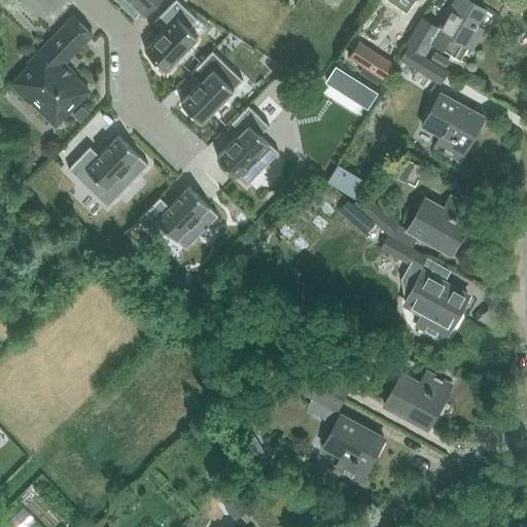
[(127,0),(140,12),(143,14),(156,0),(127,0)]
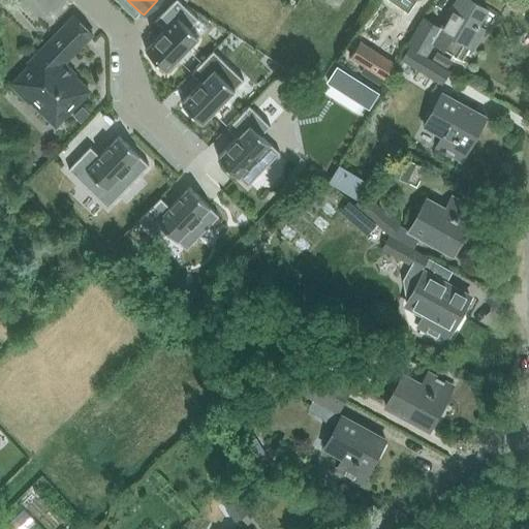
[(164,30),(145,50),(166,70),(198,36),(189,28),(198,19),(178,0),(175,0),(155,21),(156,22),(159,19),(160,20),(167,26),(164,30)]
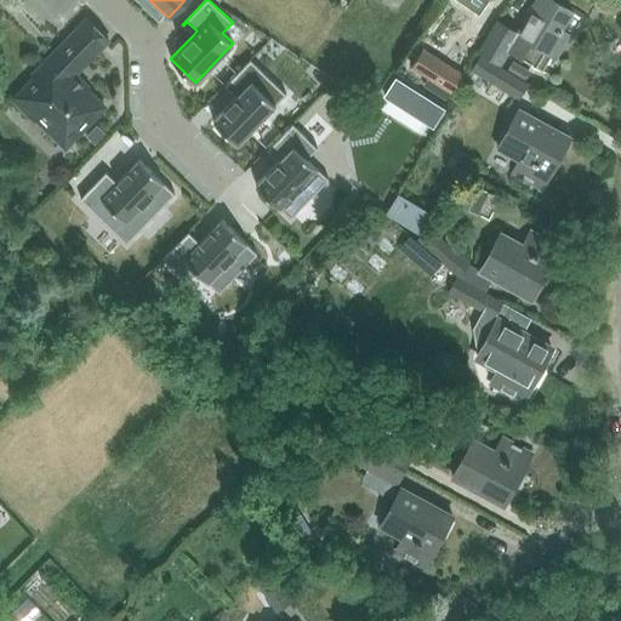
[(501,63),(508,50),(541,69),(550,53),(556,57),(569,33),(562,29),(573,11),(553,0),(536,0),(518,33),(496,21),(479,50),(501,63)]
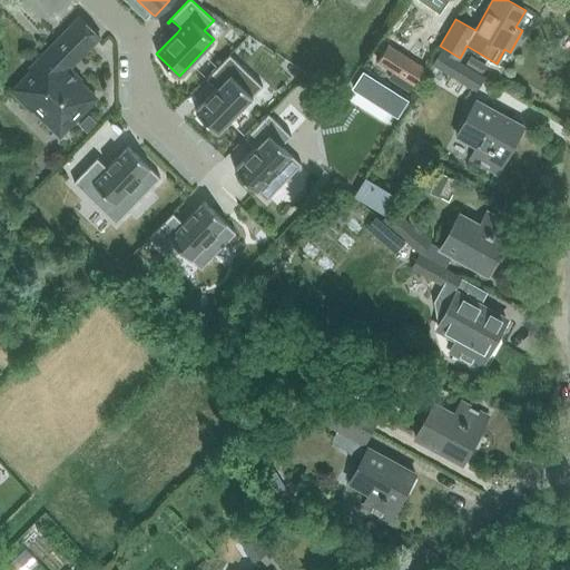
[(59,136),(87,108),(96,98),(68,70),(100,37),(80,17),(55,43),(55,53),(49,53),(12,90),(59,136)]
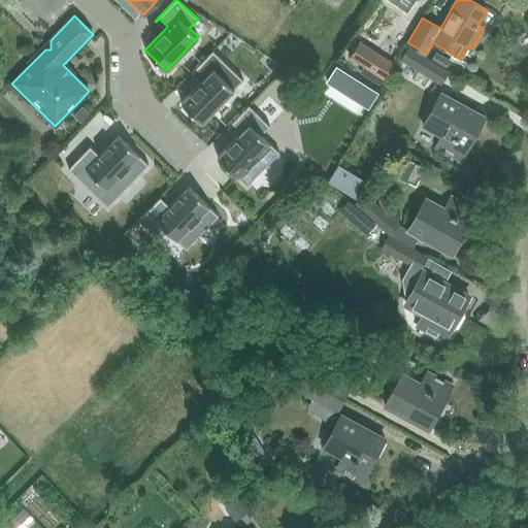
[(360,41),(350,57),(364,66),(367,68),(385,78),(394,63),(388,59),(377,52),(360,41)]
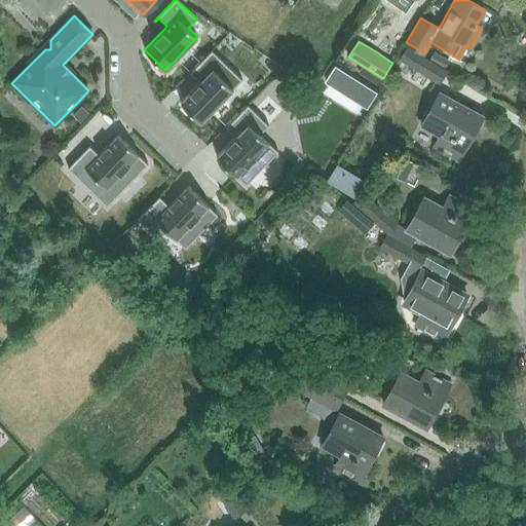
[(400,60),(441,82),(448,70),(407,47),(400,60)]
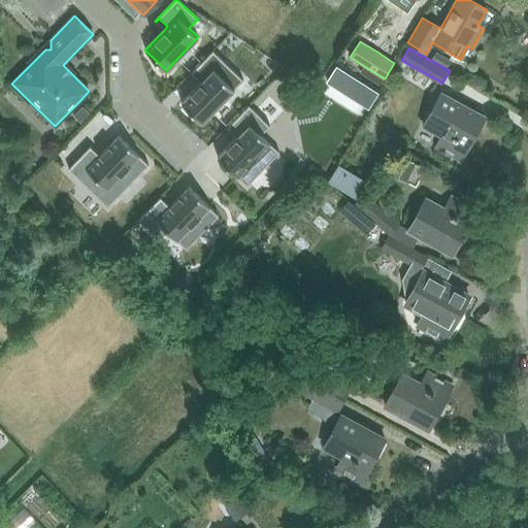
[(200,83),(180,102),(202,122),(243,79),(212,51),(191,73),(192,74),(195,70),(203,78),(200,83)]
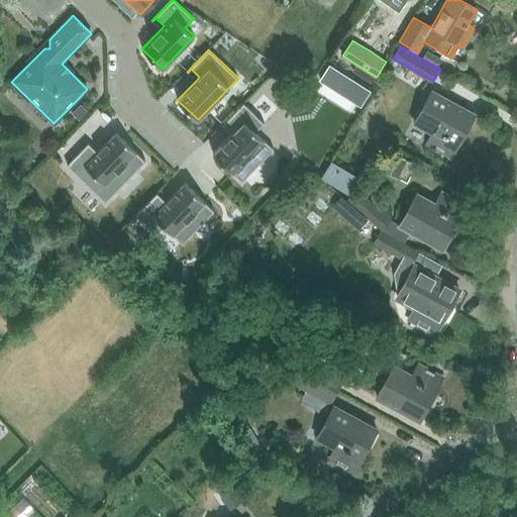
[(425,50),(422,58),(437,67),(441,60),(425,50)]
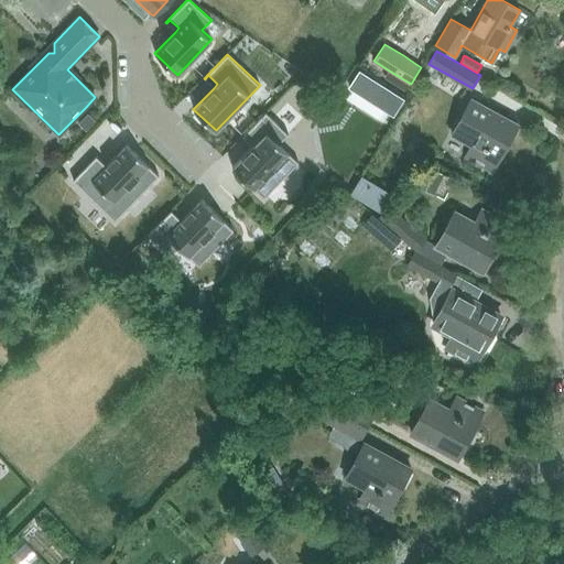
[(466,156),(491,171),(517,125),(472,100),(452,133),(473,144),(466,156)]
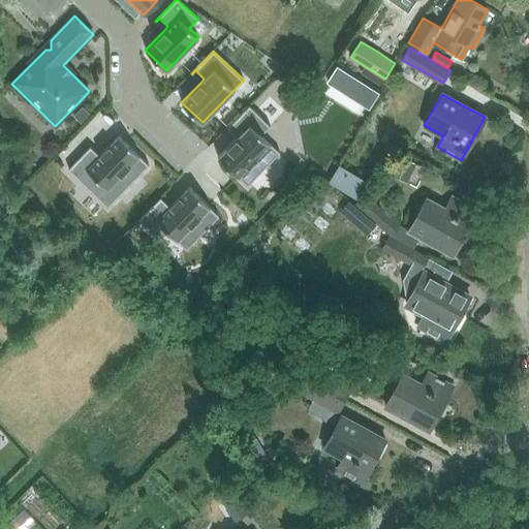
[(237,139),(217,158),(246,186),(278,152),(260,135),(269,125),(249,105),(226,128),(237,139)]
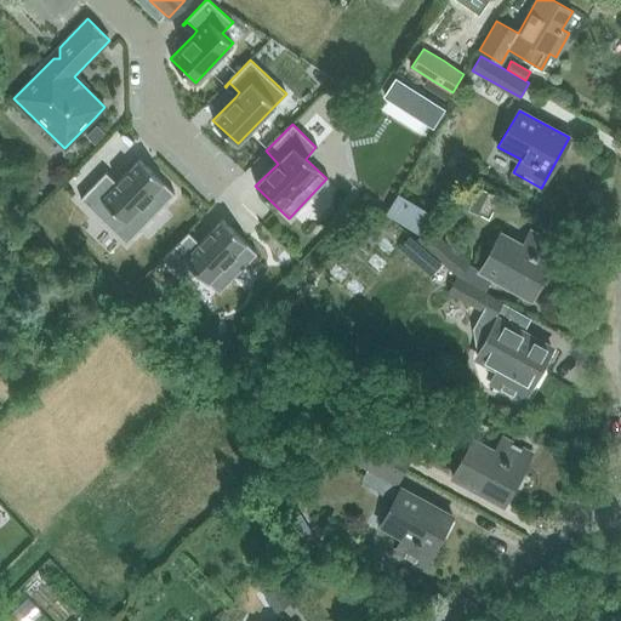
[(96,125),(85,136),(95,144),(104,135),(96,125)]
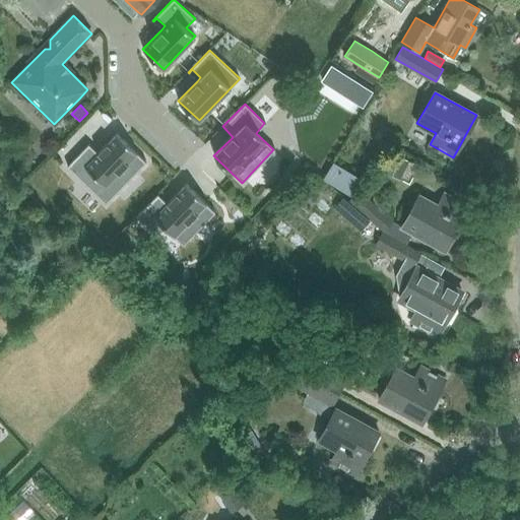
[(91,142),(68,167),(105,201),(144,161),(114,130),(95,148),(91,142)]
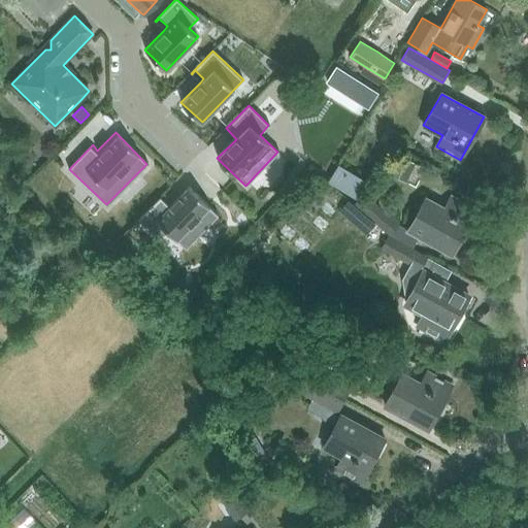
[(389,173),(406,182),(415,162),(397,155),(389,173)]
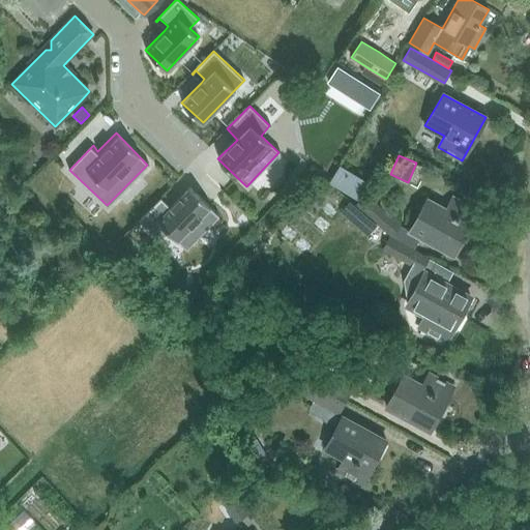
[(160,198),(139,221),(159,241),(168,232),(186,249),(219,216),(189,187),(170,207),(167,210),(158,203),(162,199),(160,198)]
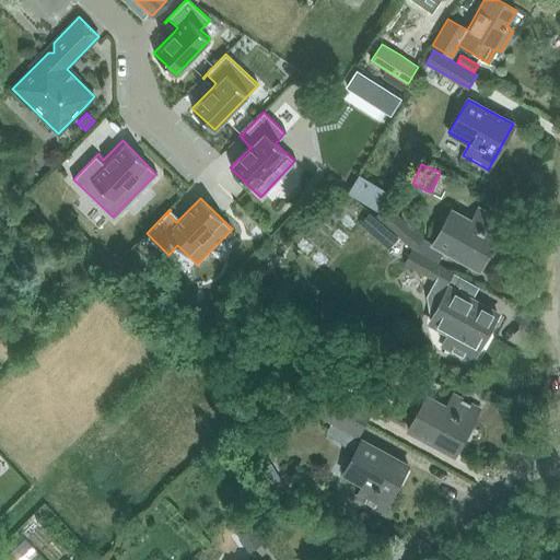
[(413,249),(424,236),(386,203),(375,217),(392,230),(389,233),(410,249),(411,248),(413,249)]
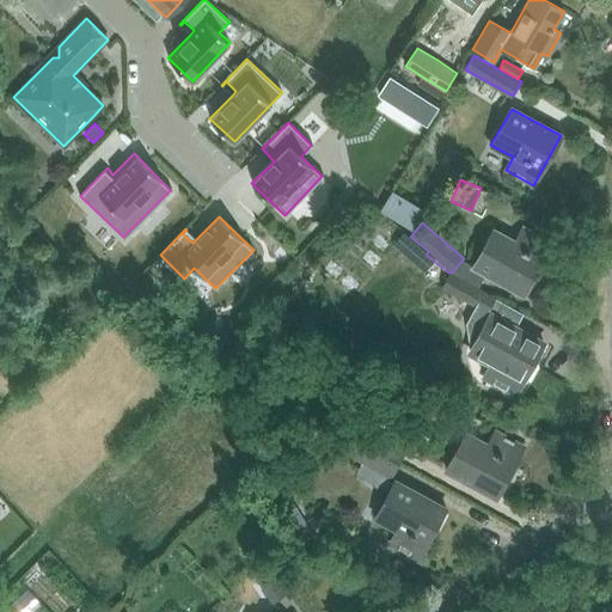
[(473,268),(524,294),(550,244),(524,228),(515,243),(494,230),(473,268)]
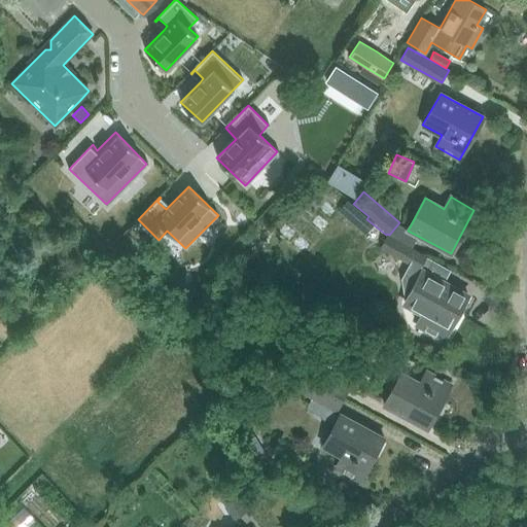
[(380,247),(394,255),(411,264),(418,268),(419,265),(421,266),(426,256),(386,236),(380,247)]
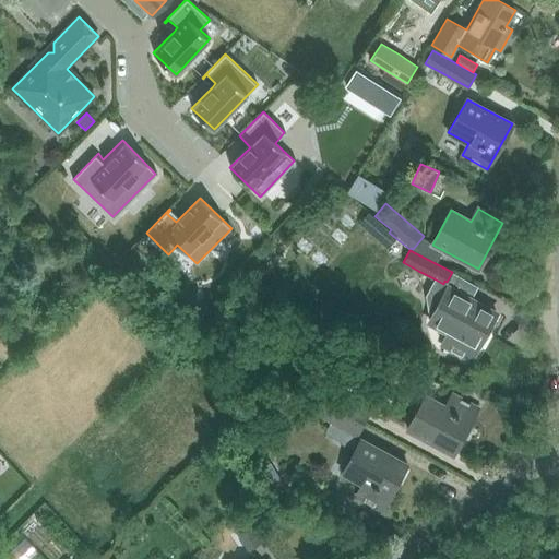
[(430,292),(429,297),(432,306),(430,321),(451,333),(444,345),(470,359),(495,312),(470,299),(478,285),(452,272),(447,282),(444,281),(443,284),(436,280),(430,292)]
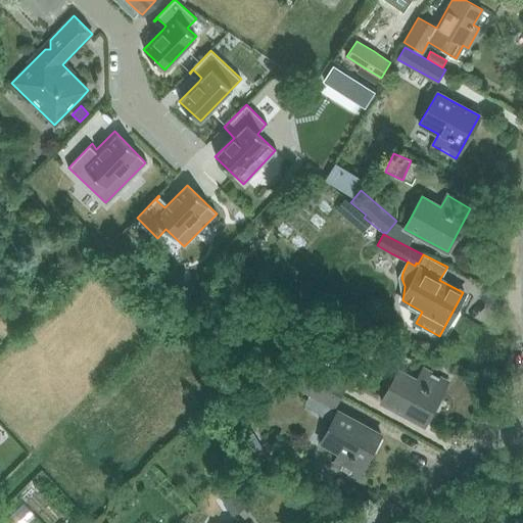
[(34,289),(44,300),(51,294),(41,282),(34,289)]
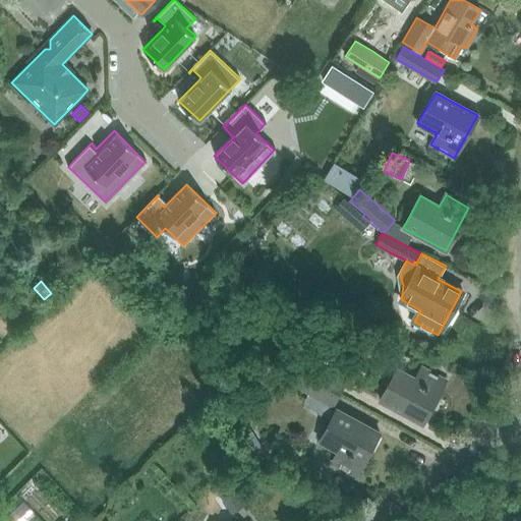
[(301,356),(294,369),(340,395),(347,382),(301,356)]
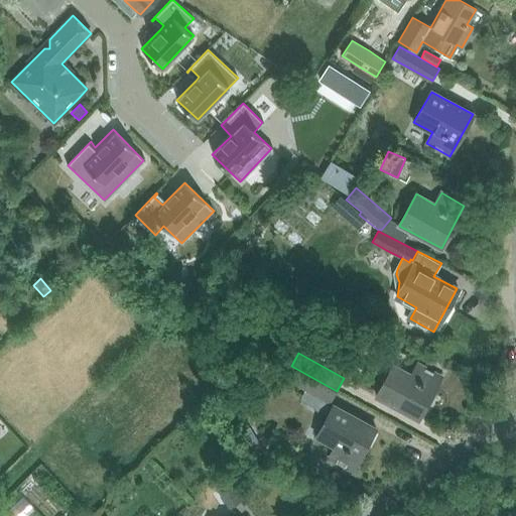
[(375,396),(386,402),(418,419),(440,377),(418,364),(412,375),(392,365),(375,396)]
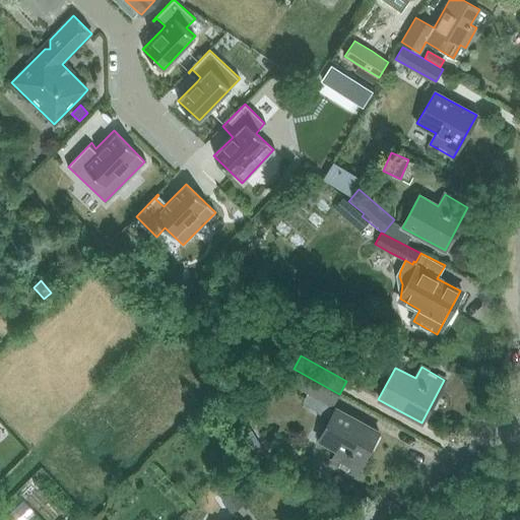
[(339,394),(294,369),(285,382),(332,407),(339,394)]
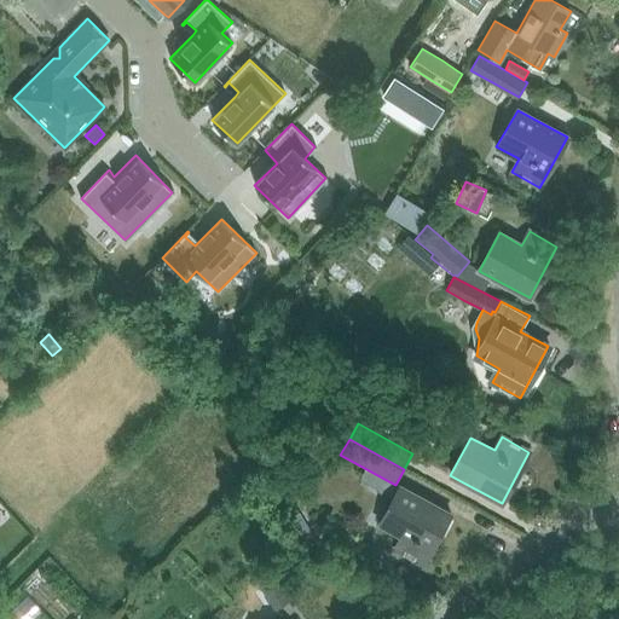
[(414,560),(422,565),(450,514),(399,486),(380,525),(401,536),(394,549),(404,555),(414,561),(414,560)]
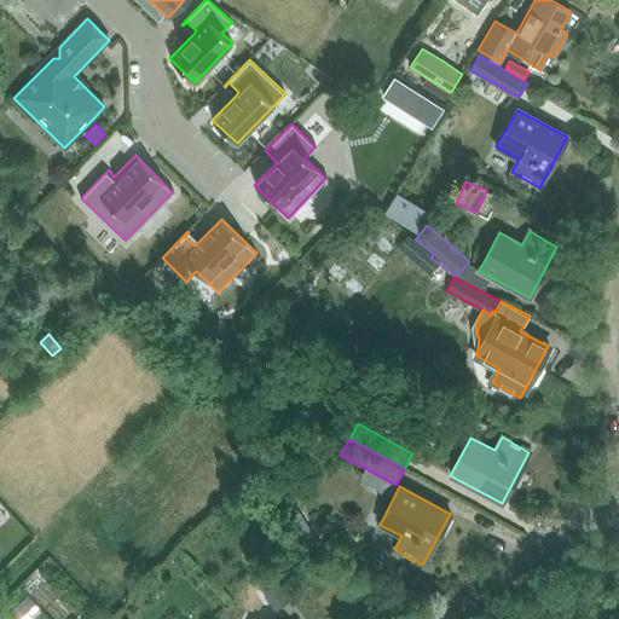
[(268,493),(259,504),(268,514),(279,504),(268,493)]
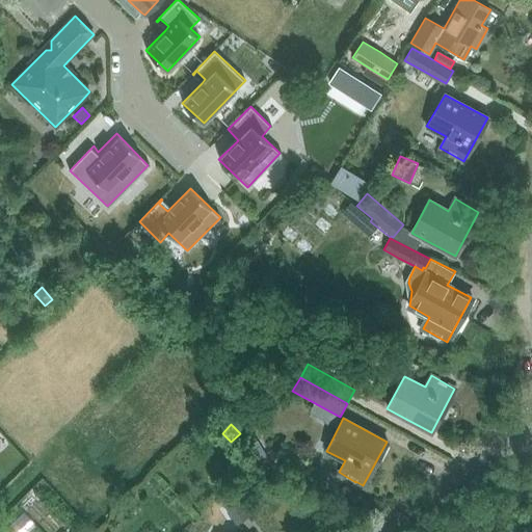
[(246,519),(248,516),(235,499),(225,505),(234,517),(238,524),(246,519)]
